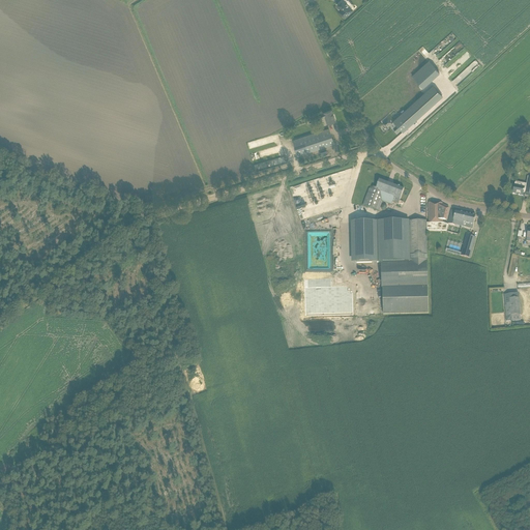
[(339,10),(345,17),(355,7),(348,0),(342,0),(336,5),(340,9),(339,10)]
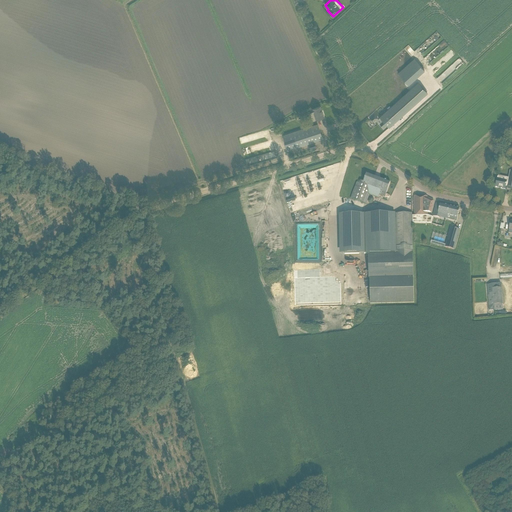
[(398,73),(408,85),(425,71),(414,58),(398,73)]
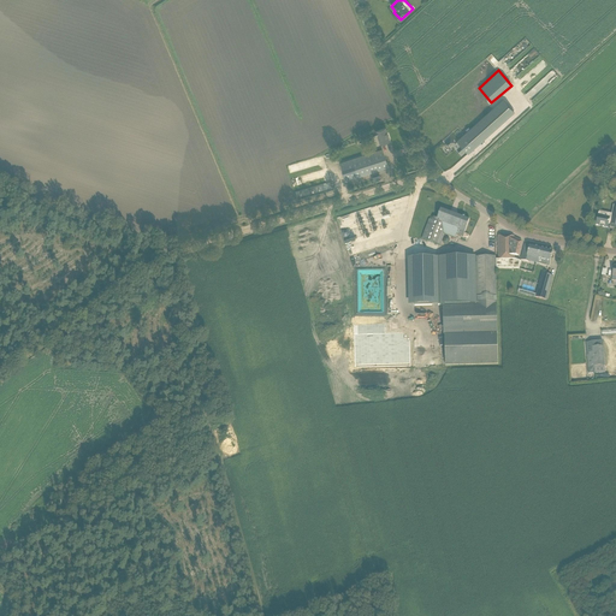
[(468,153),(514,112),(503,100),(461,137),(457,141),(460,144),(456,148),(461,153),(465,150),(468,153)]
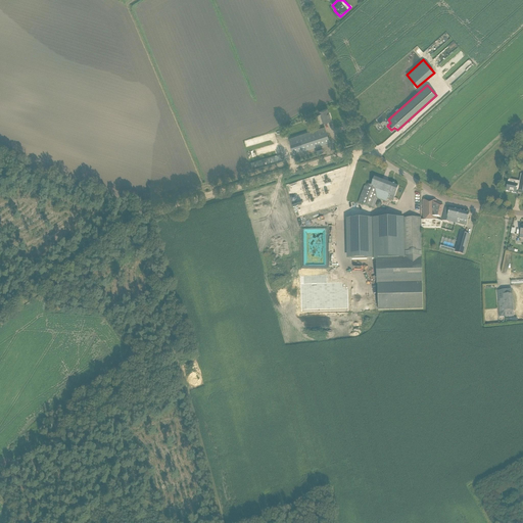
[(321,115),(321,117),(323,122),(331,120),(327,108),(322,110),(315,112),(317,116),(321,115)]
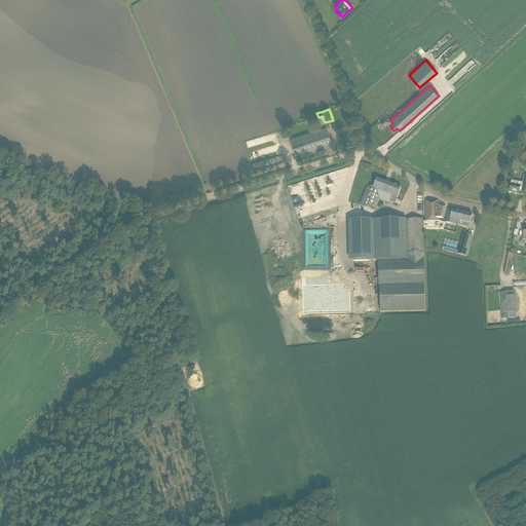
[(290,140),(294,150),(295,155),(331,143),(326,127),(290,140)]
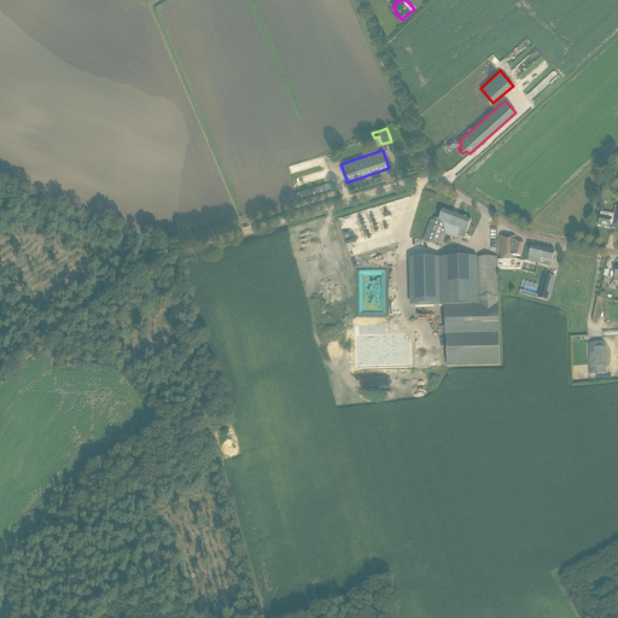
[(442,210),(437,223),(430,221),(423,240),(441,248),(445,235),(456,239),(458,235),(465,238),(471,221),(442,210)]
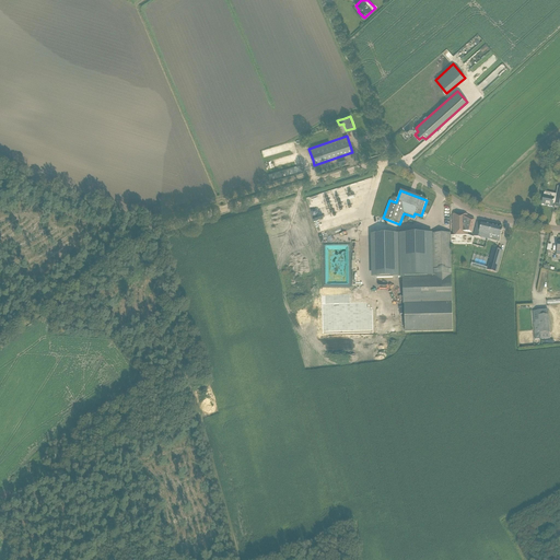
[(544,197),(543,199),(541,205),(552,207),(553,199),(544,197)]
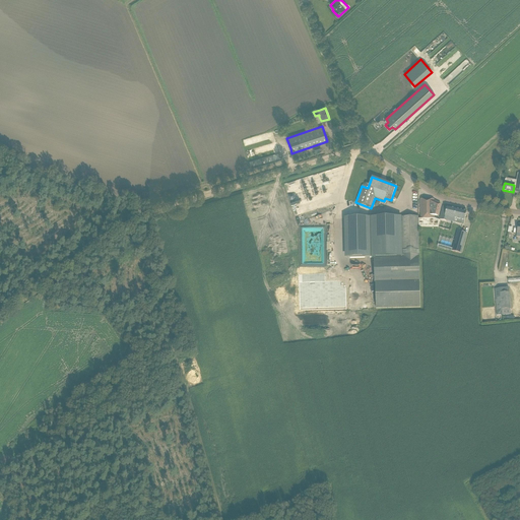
[(438,216),(440,206),(440,204),(434,201),(434,200),(420,199),(419,219),(418,219),(418,226),(438,228),(440,221),(434,219),(435,215),(438,216)]
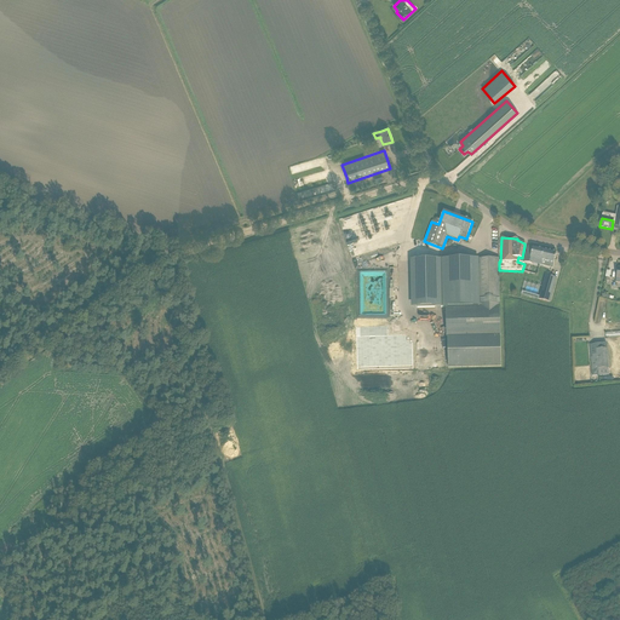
[(527,253),(524,263),(533,265),(533,264),(534,259),(543,262),(545,251),(533,247),(533,248),(528,247),(527,253)]
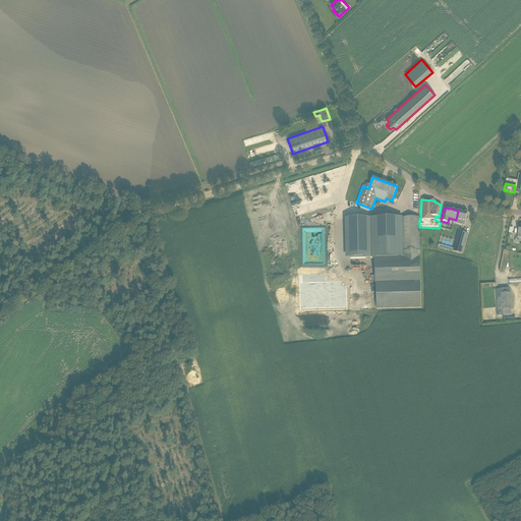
[(456,220),(455,223),(464,226),(466,218),(467,213),(458,211),(456,220)]
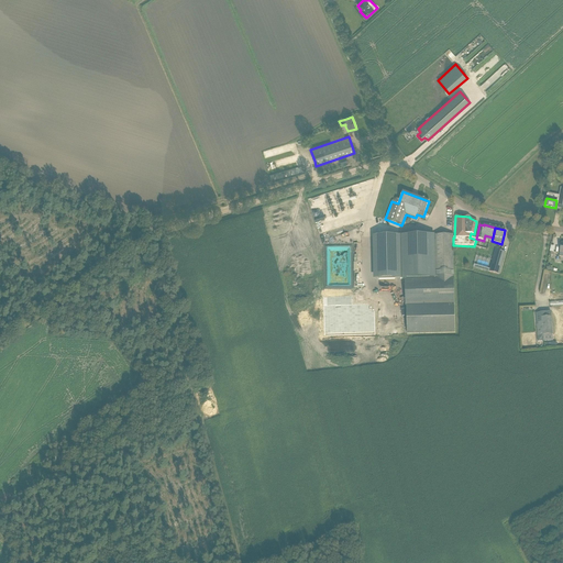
[(452,234),(432,235),(433,279),(454,279),(453,234),(452,234)]
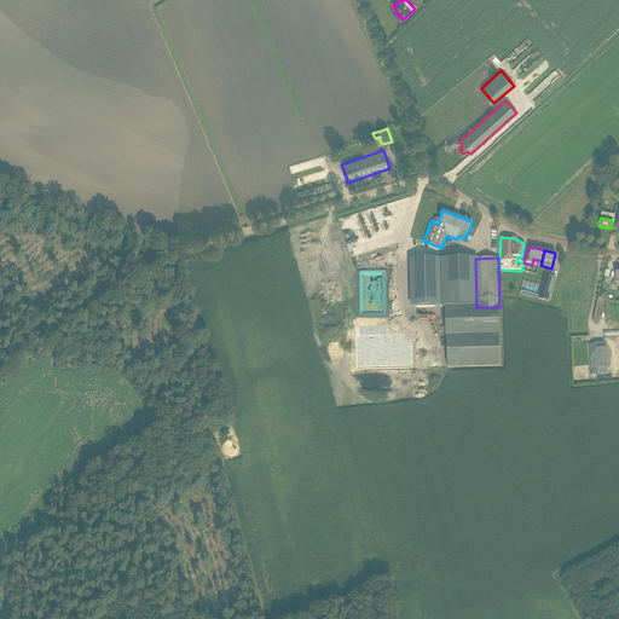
[(446,307),(446,308),(476,307),(475,259),(415,260),(416,307),(446,307)]
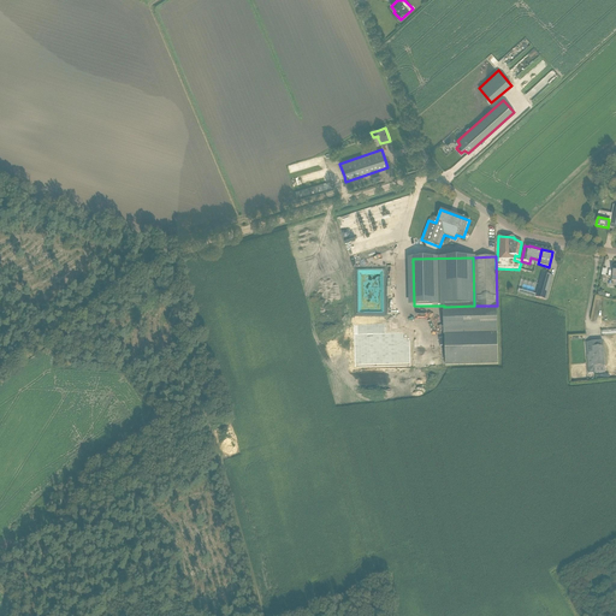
[(535,297),(546,301),(554,277),(556,270),(552,268),(550,276),(543,273),(535,297)]
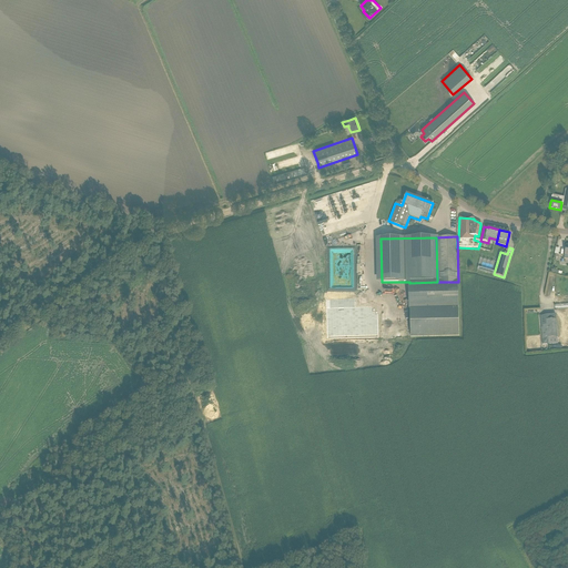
[(458,282),(437,282),(409,283),(411,337),(459,336),(458,282)]
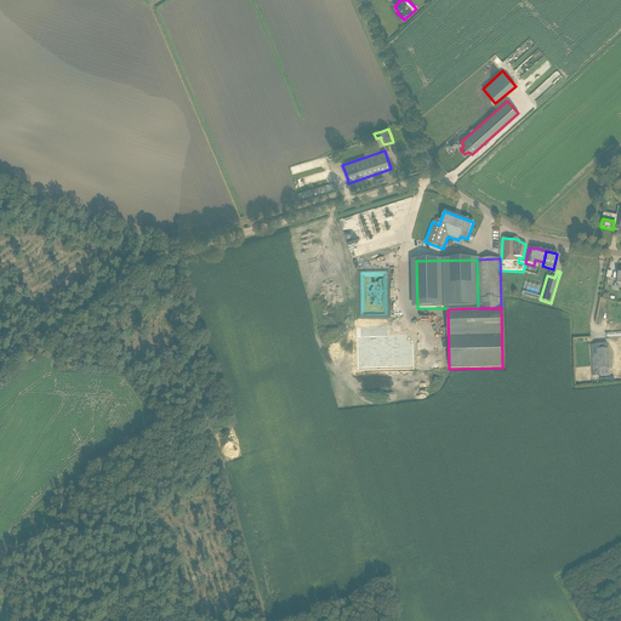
[(405,336),(357,337),(358,370),(412,369),(412,343),(405,336)]
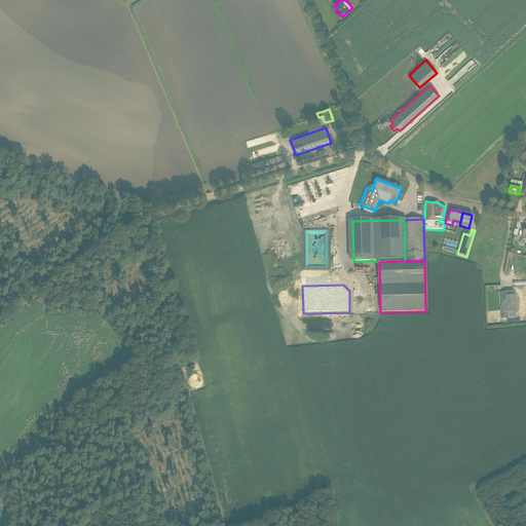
[(500,292),(502,320),(517,318),(515,292),(500,292)]
